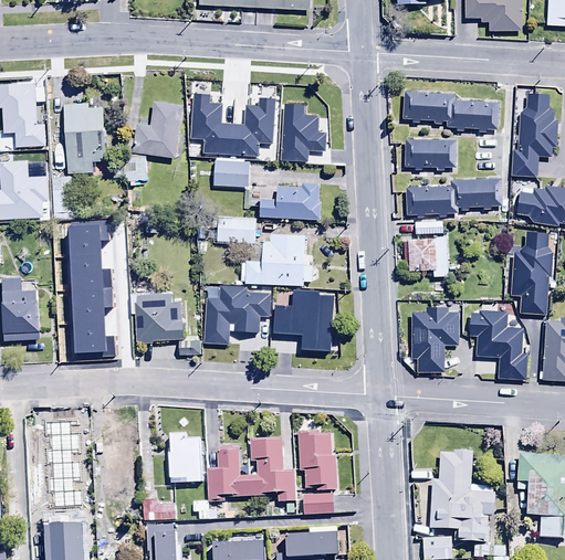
[(200,0),(200,4),(310,10),(311,0),(200,0)]
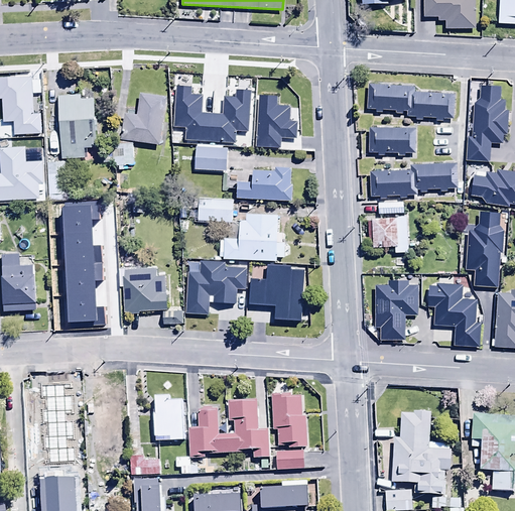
[(474,28),(474,0),(422,0),(423,15),(438,15),(438,20),(445,20),(445,28),(474,28)]
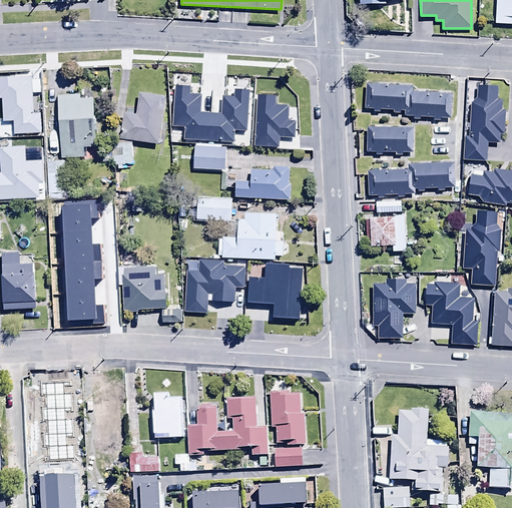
[(496,0),(495,23),(511,23),(511,0),(496,0)]
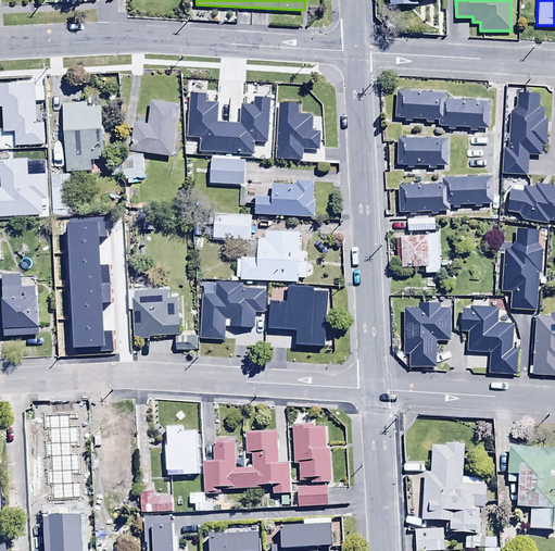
[(289,87),(215,92),(216,130),(229,129),(229,132),(285,127),(284,105),(290,104),(289,87)]
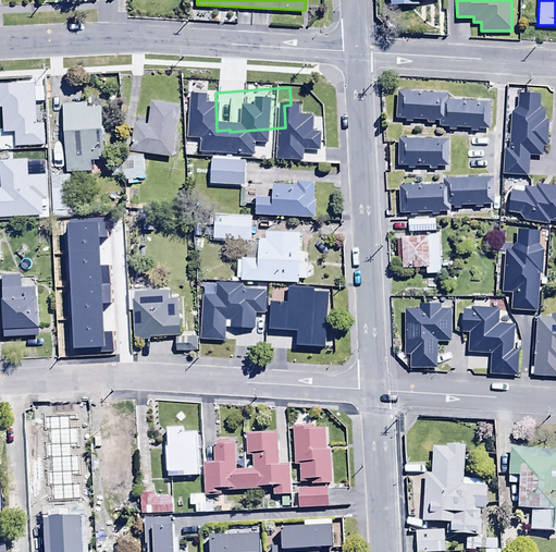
[(396,89),(395,117),(440,120),(439,125),(489,130),(491,101),(447,98),(447,93),(396,89)]
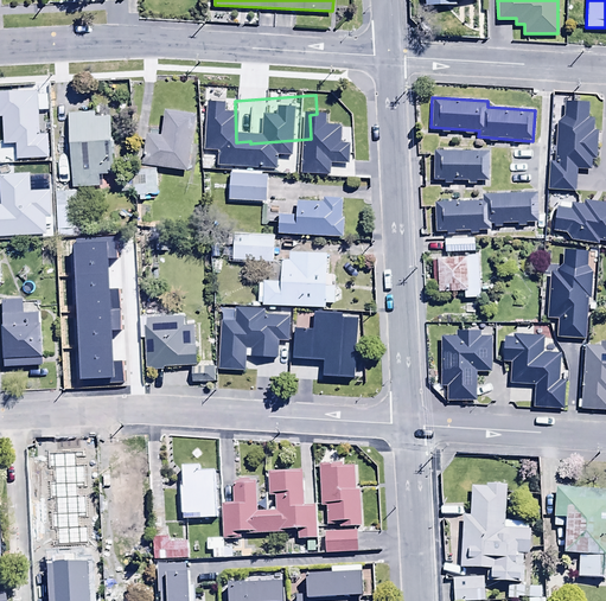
[(549,160),(549,187),(576,187),(576,166),(591,166),(591,155),(598,155),(598,129),(593,129),(593,115),(588,115),(588,101),(563,101),(563,114),(555,122),(555,160),(549,160)]
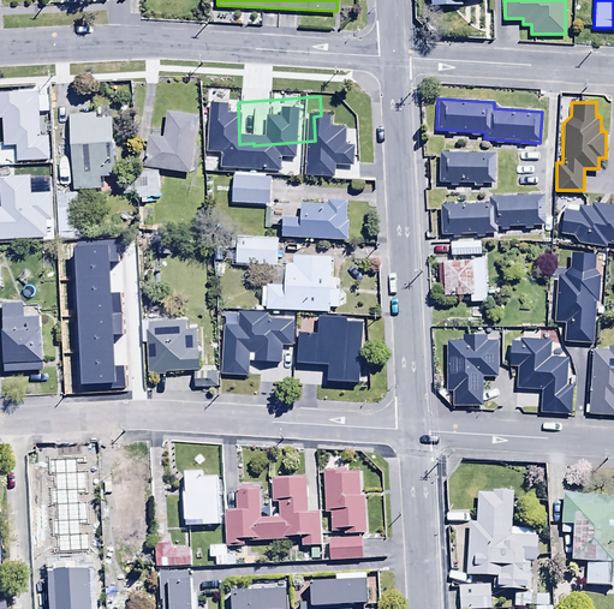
[(148,133),(143,166),(190,172),(197,114),(167,111),(164,136),(148,133)]
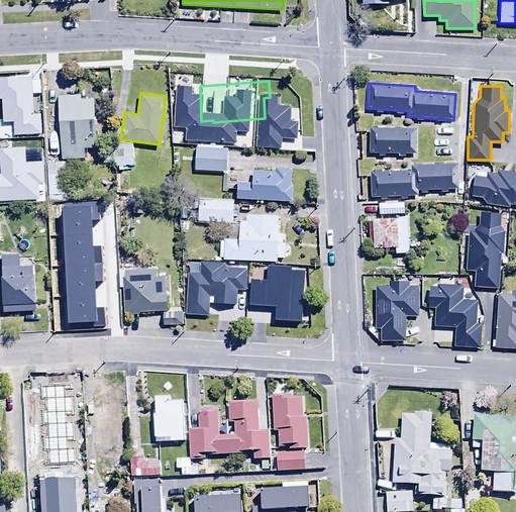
[(59,95),(62,159),(85,158),(85,147),(97,146),(94,97),(78,98),(78,94),(59,95)]
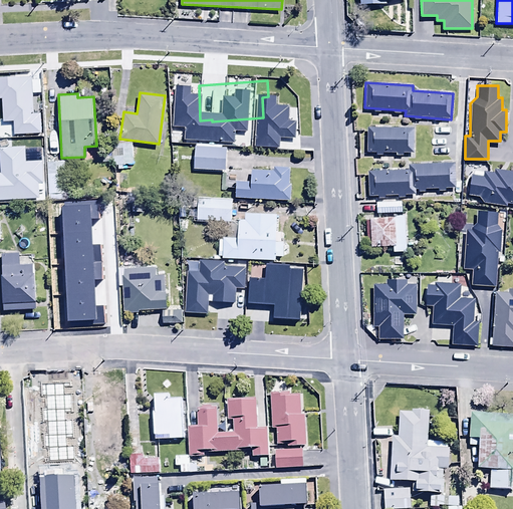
[(19,102),(5,102),(5,109),(0,109),(0,138),(6,138),(6,150),(27,150),(27,148),(36,148),(36,136),(32,137),(31,103),(19,104),(19,102)]
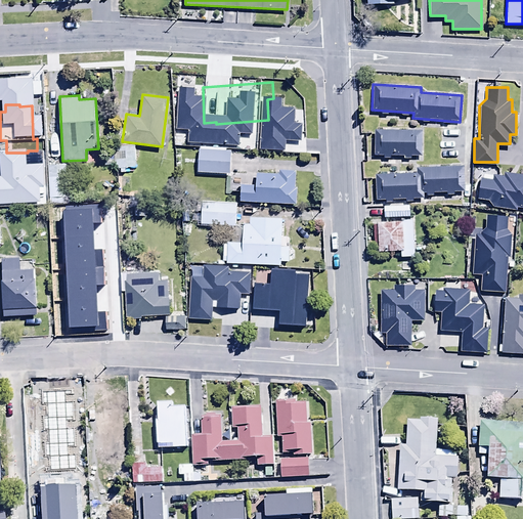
[(174,117),(175,142),(201,141),(201,117),(189,118),(189,106),(181,107),(181,116),(174,117)]
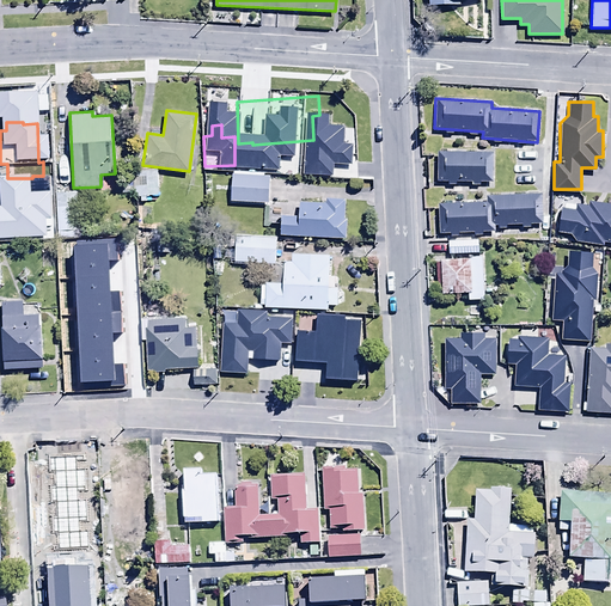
[(435,152),(435,181),(493,181),(493,151),(435,152)]
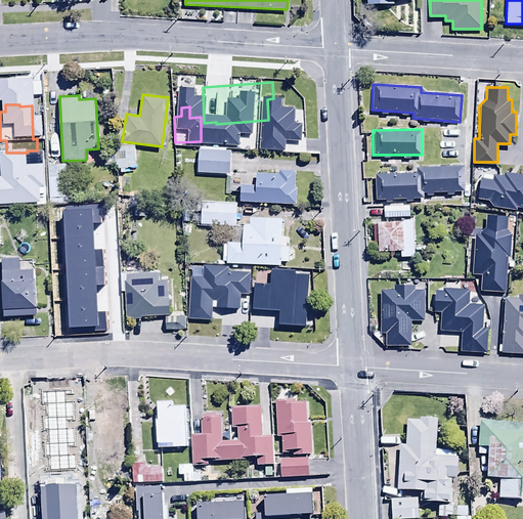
[(251,136),(236,137),(236,150),(252,149),(251,136)]
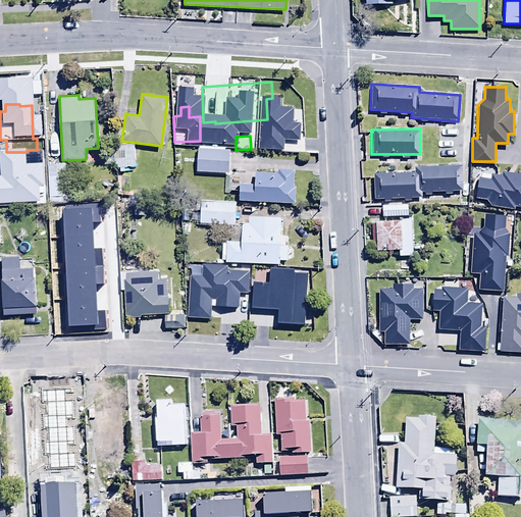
[(197,146),(196,170),(228,171),(229,147),(197,146)]
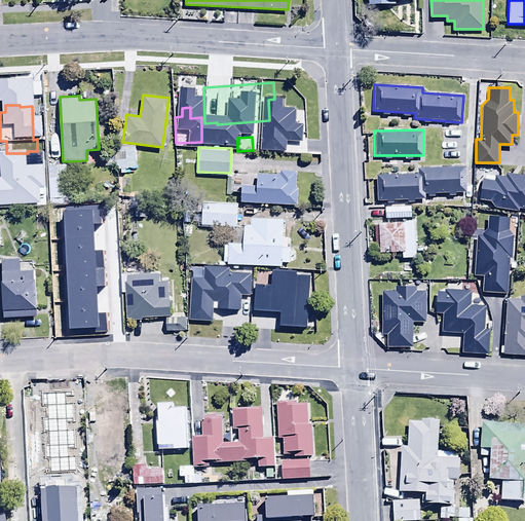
[(65,163),(47,164),(48,221),(81,220),(81,209),(72,210),(71,172),(65,172),(65,163)]
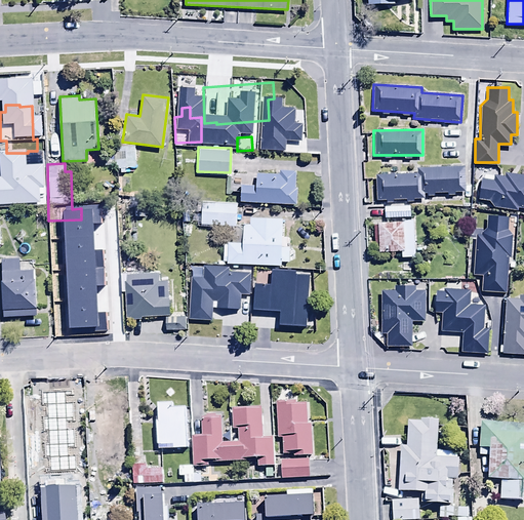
[(374,173),(375,200),(425,197),(425,193),(466,191),(465,166),(417,168),(417,171),(374,173)]
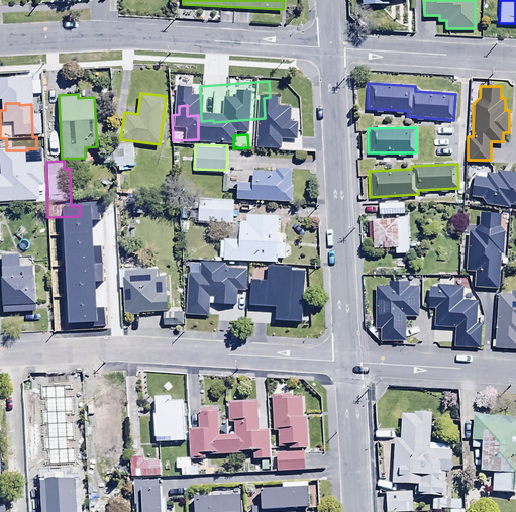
[(238,200),(291,201),(292,168),(276,168),(276,171),(251,170),(251,181),(239,181),(238,200)]
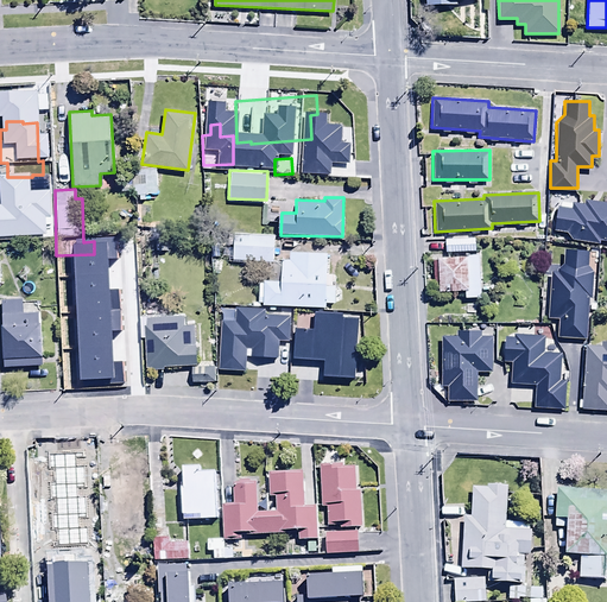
[(571,207),(557,206),(555,230),(567,232),(573,240),(601,244),(601,240),(606,240),(606,203),(586,201),(586,203),(573,202),(571,207)]
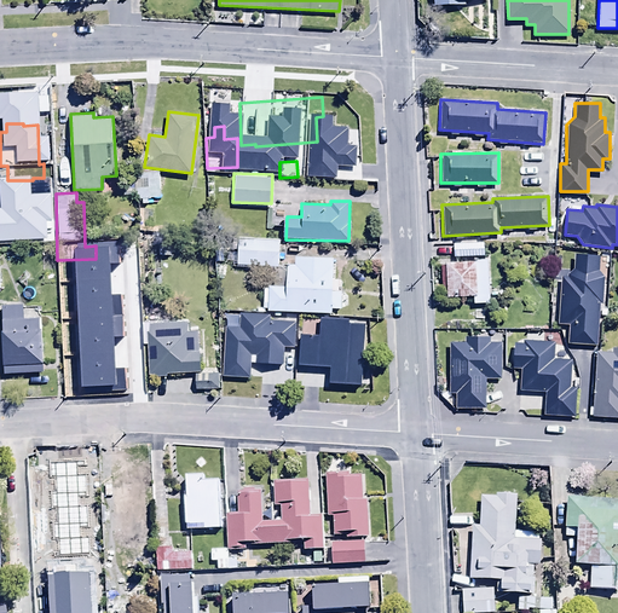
[(236,260),(236,264),(278,266),(279,236),(238,235),(237,247),(232,247),(232,260),(236,260)]
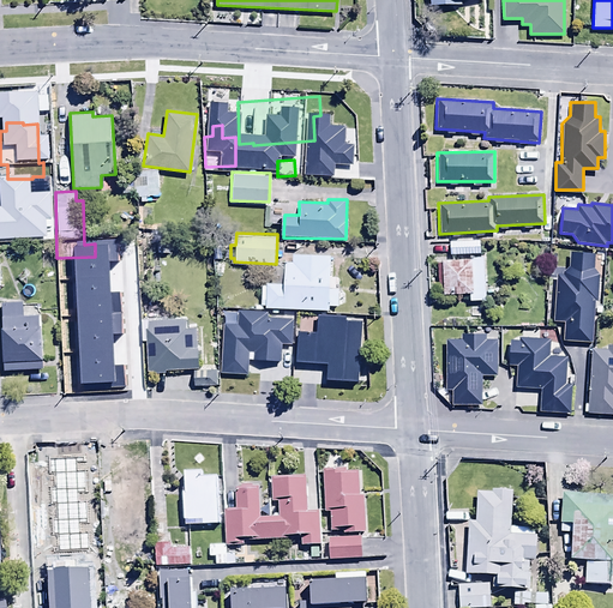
[(450,236),(450,253),(479,253),(479,238),(450,236)]
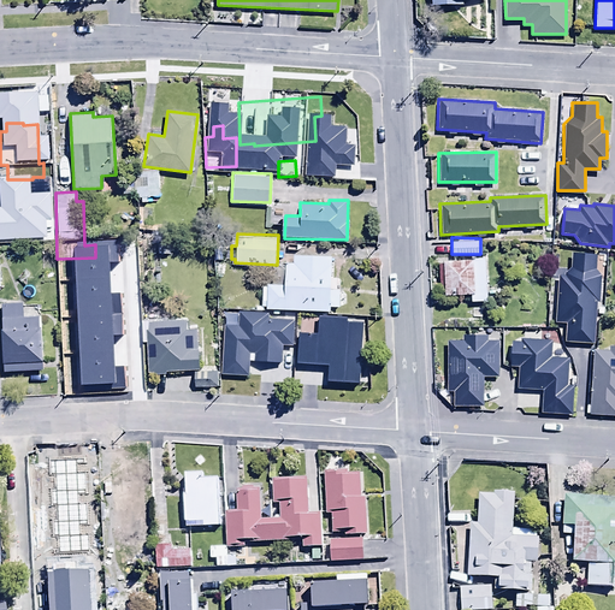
[(565,341),(593,342),(596,301),(599,301),(601,276),(597,270),(597,255),(571,254),(571,267),(565,274),(559,274),(555,321),(566,323),(565,341)]
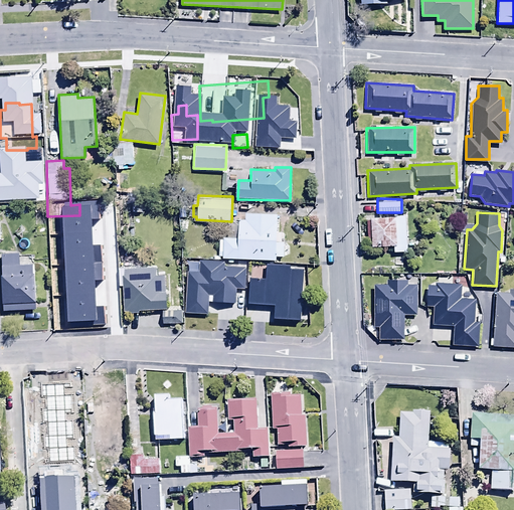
[(222,255),(222,259),(276,261),(276,257),(284,257),(284,242),(278,241),(279,215),(244,213),(244,218),(238,218),(238,238),(219,238),(218,255),(222,255)]
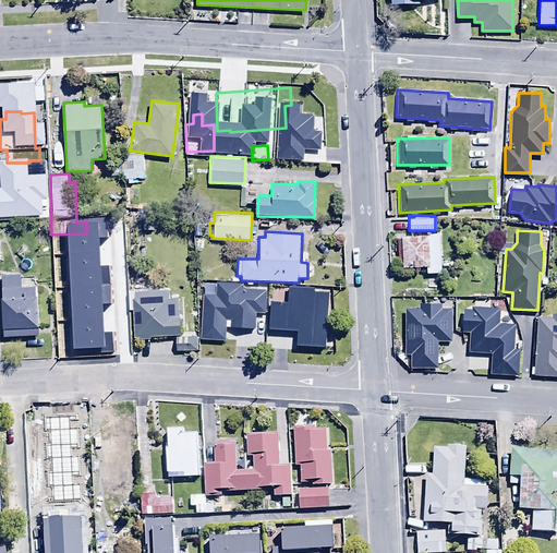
[(398,233),(398,267),(426,267),(426,274),(442,274),(440,233),(398,233)]
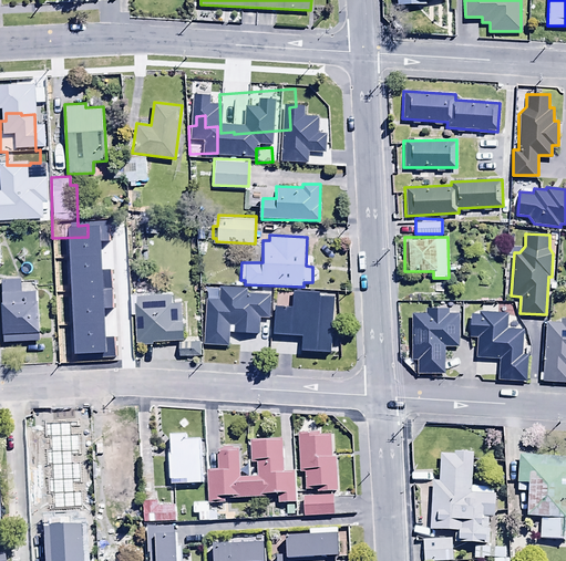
[(120,336),(115,251),(99,252),(100,259),(89,260),(90,273),(76,274),(78,287),(71,287),(71,302),(79,302),(80,322),(72,322),(73,338),(81,338),(81,339),(120,336)]
